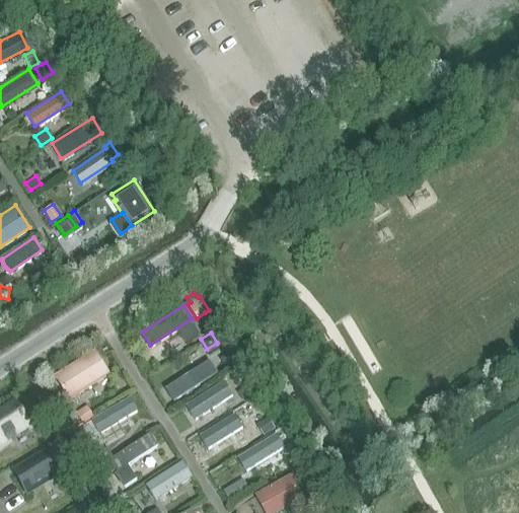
[(94,348),(54,373),(68,396),(108,370),(94,348)]
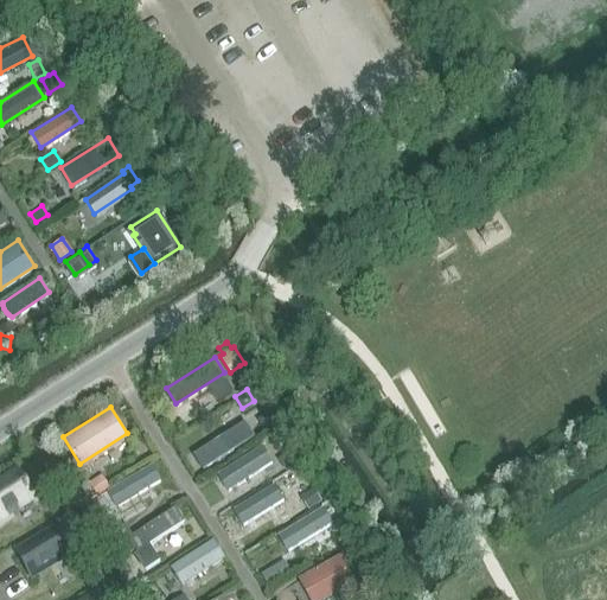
[(267,409),(257,415),(267,427),(275,421),(279,419),(270,407),(267,409)]
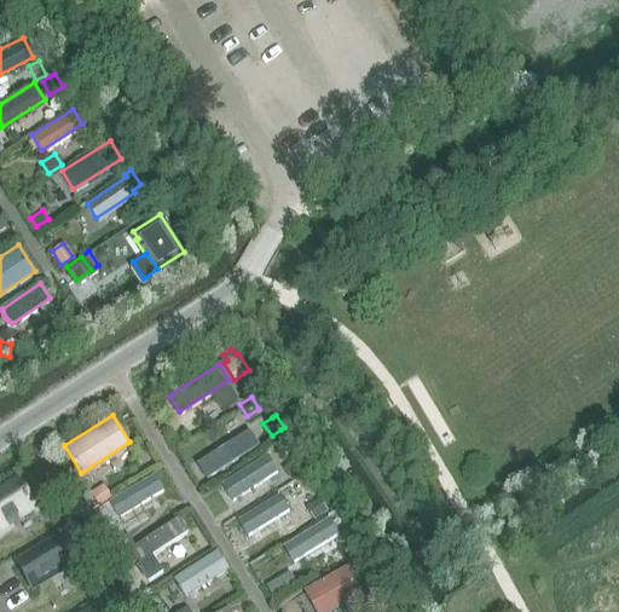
[(250,426),(198,460),(207,474),(260,440),(250,426)]
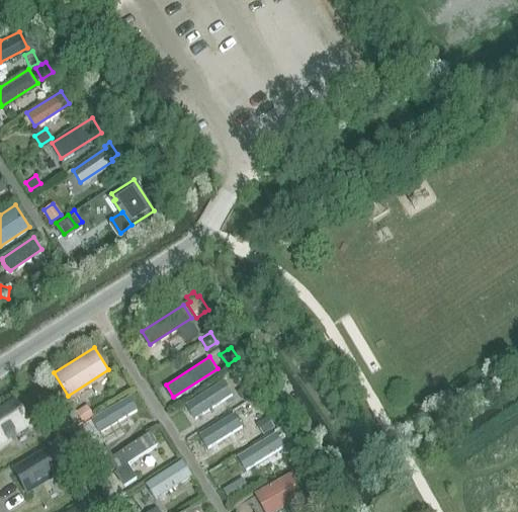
[(224,379),(184,403),(193,417),(232,394),(224,379)]
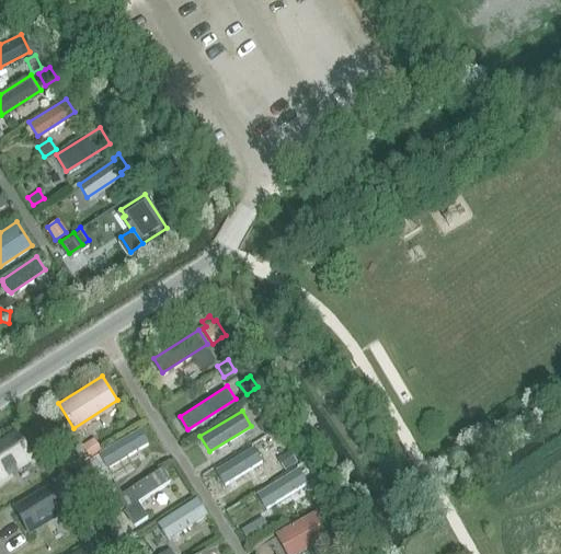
[(266,412),(258,418),(265,429),(274,423),(266,412)]
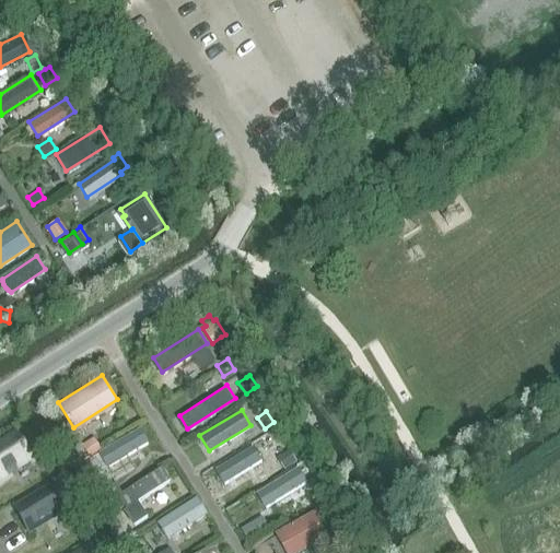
[(139,426),(100,451),(107,465),(148,440),(139,426)]
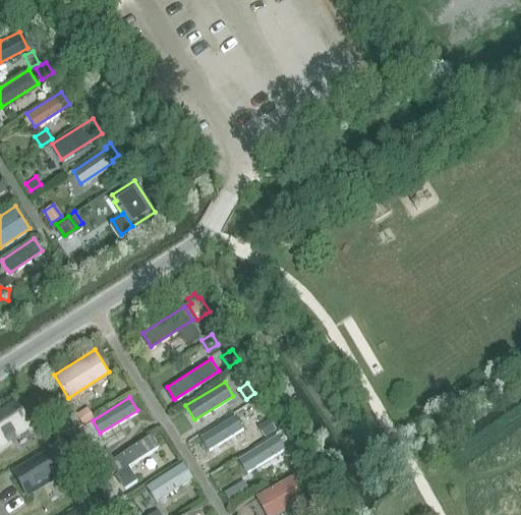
[(12,401),(0,409),(0,441),(27,422),(22,416),(12,401)]
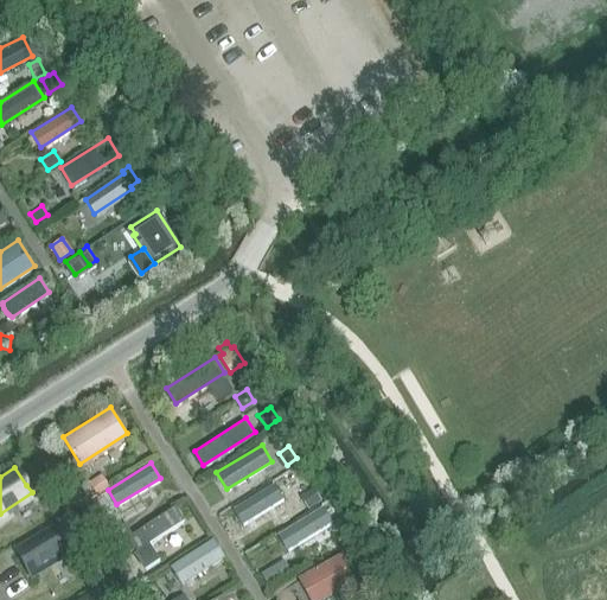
[(101,470),(87,478),(96,491),(109,483),(101,470)]
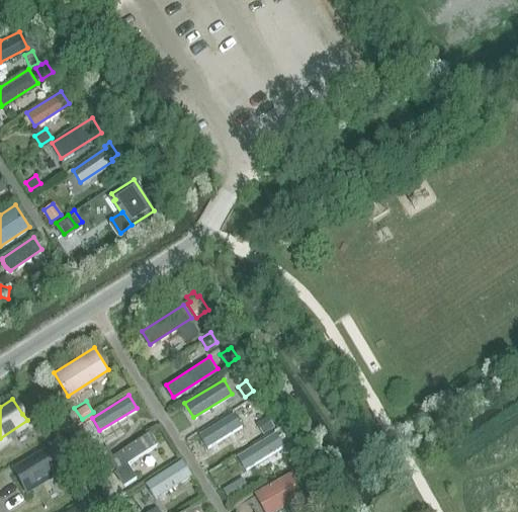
[(235,411),(203,429),(210,441),(242,423),(235,411)]
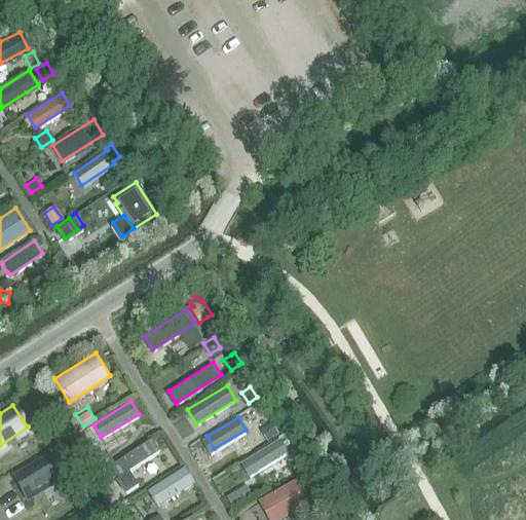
[(270,421),(260,428),(266,438),(276,432),(270,421)]
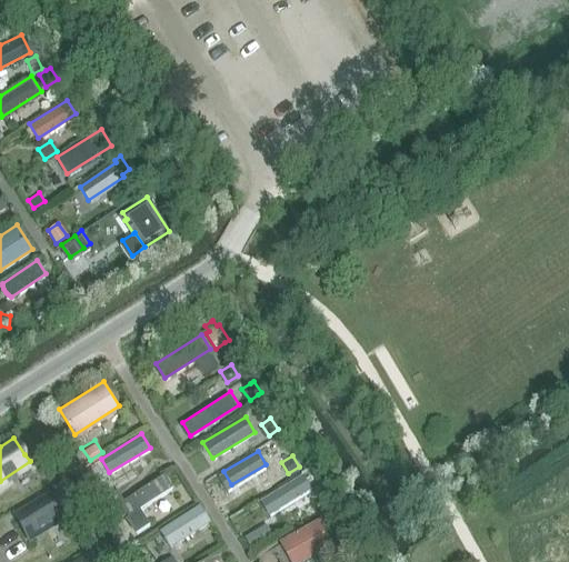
[(119,500),(127,513),(139,505),(171,484),(163,471),(119,500)]
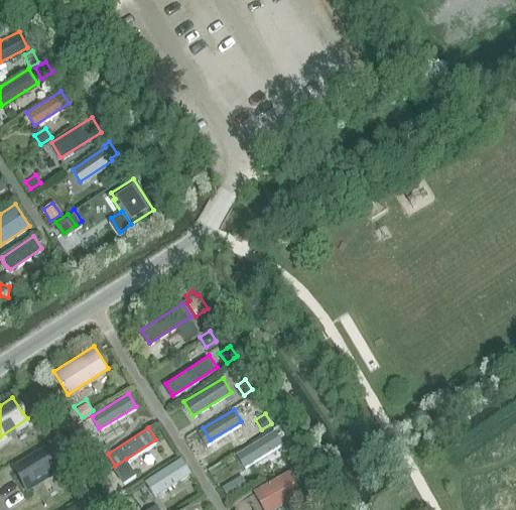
[(274,429),(235,453),(243,466),(281,442),(274,429)]
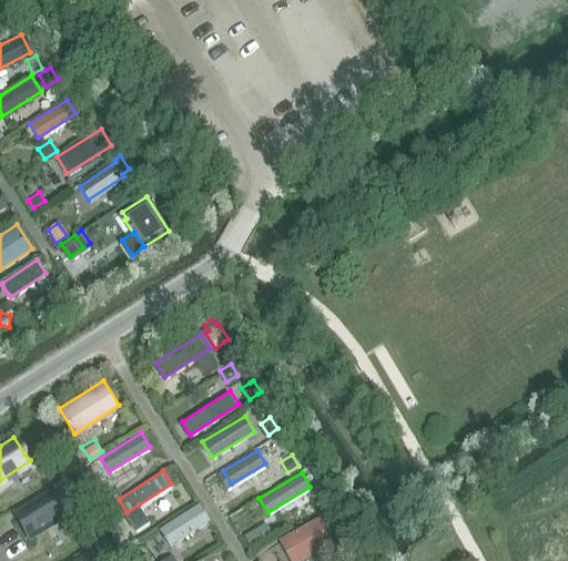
[(62,477),(53,482),(60,493),(69,489),(62,477)]
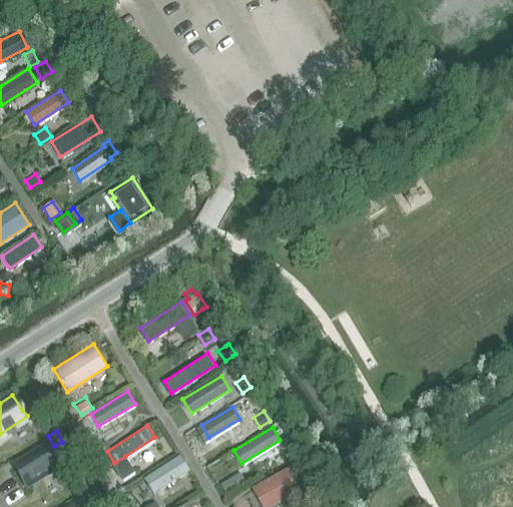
[(110,448),(104,439),(93,446),(99,455),(110,448)]
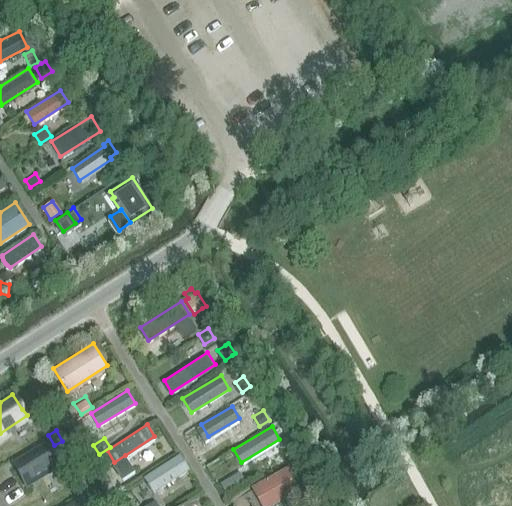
[(37,446),(14,460),(27,482),(61,462),(56,455),(48,440),(37,446)]
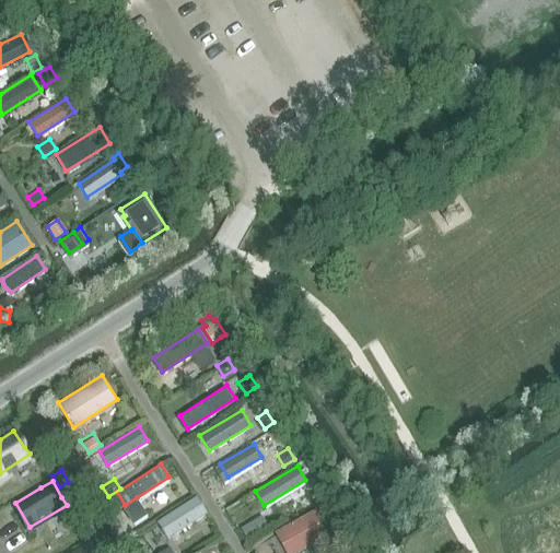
[(196,496),(156,521),(167,538),(207,513),(196,496)]
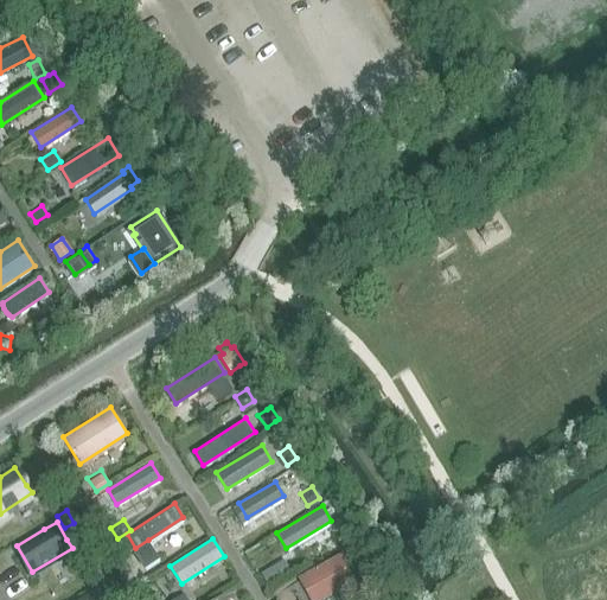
[(135,548),(133,550),(144,566),(159,556),(148,540),(135,548)]
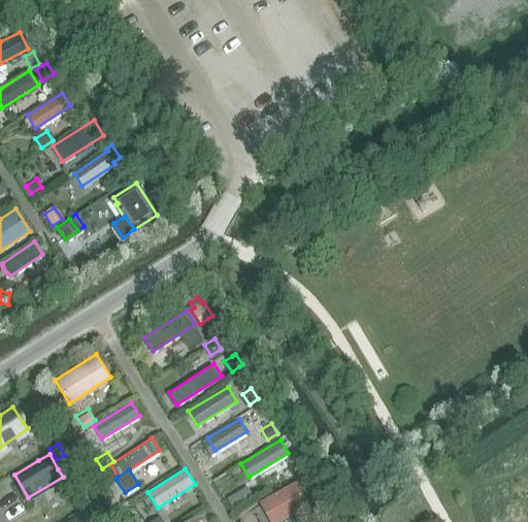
[(296,481),(259,502),(270,521),(277,521),(309,504),(296,481)]
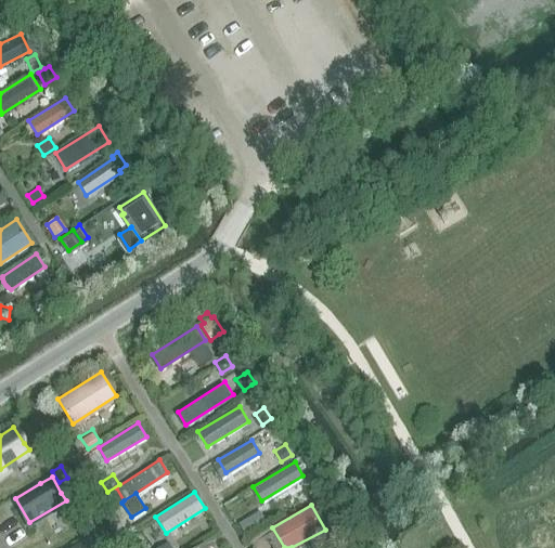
[(248,513),(237,520),(244,531),(255,524),(248,513)]
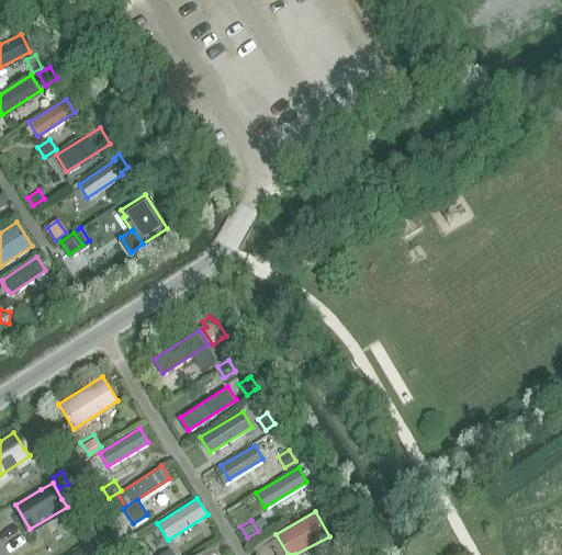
[(96,535),(88,540),(94,552),(102,547),(96,535)]
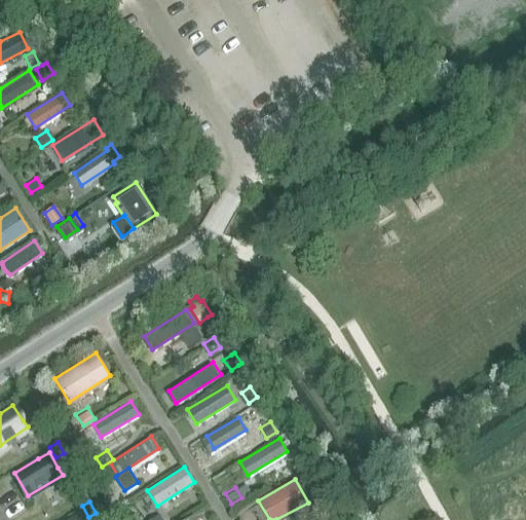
All buildings are outlined.
